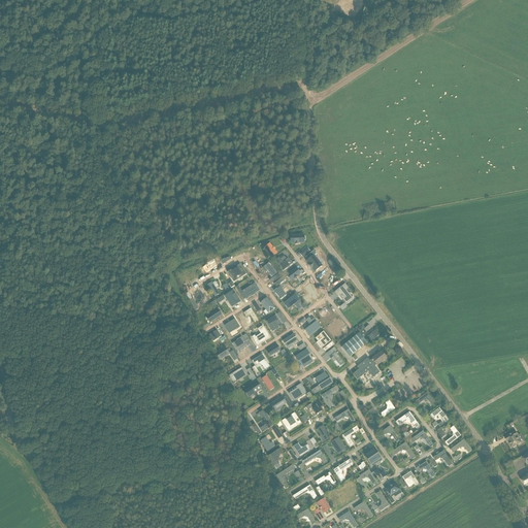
[(269,244),(264,248),(271,257),(276,253),(269,244)]
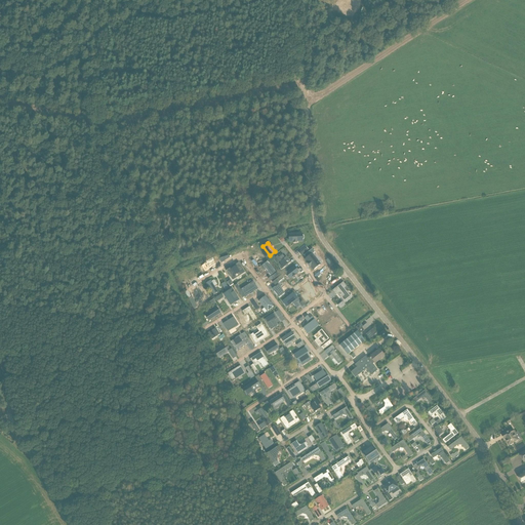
[(311,255),(305,259),(308,264),(307,264),(310,267),(313,271),(320,265),(312,254),(315,252),(312,249),(308,252),(311,255)]
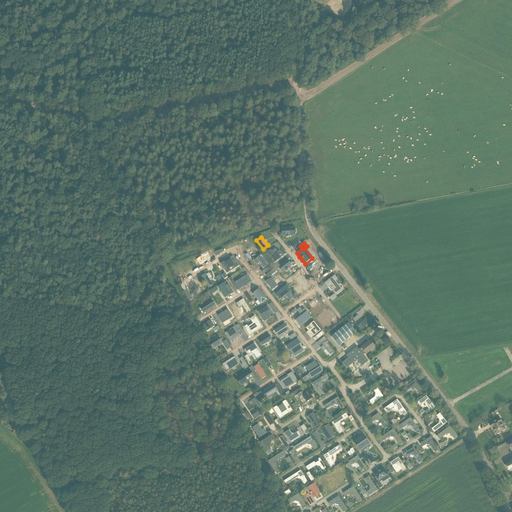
[(271,250),(266,253),(274,263),(283,256),(279,251),(274,254),(271,250)]
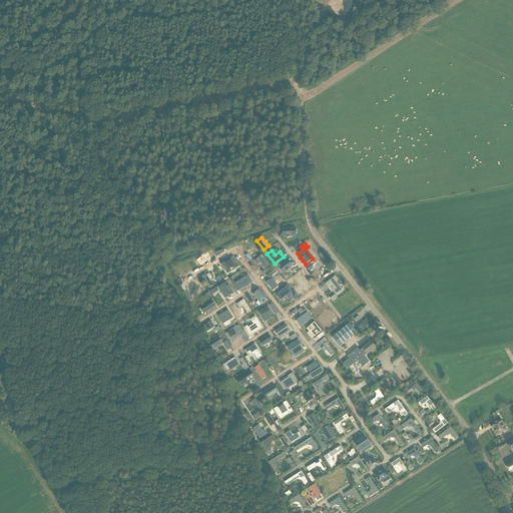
[(200,258),(196,261),(200,266),(204,264),(204,263),(210,259),(208,254),(204,258),(204,257),(201,259),(200,258)]
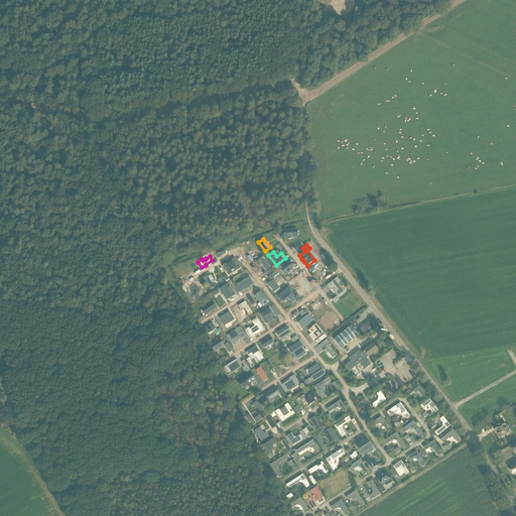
[(263,257),(257,261),(265,271),(266,270),(266,271),(271,267),(263,257)]
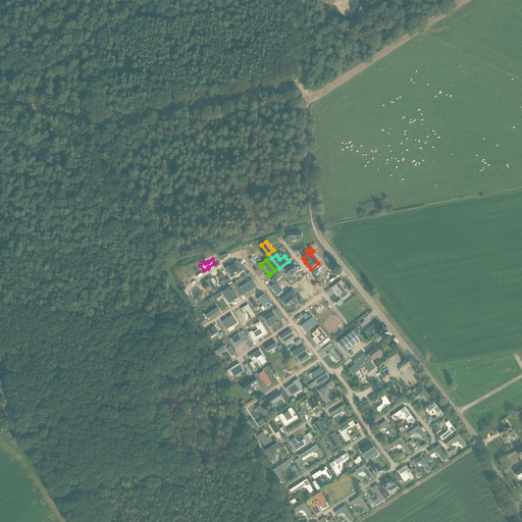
[(228,267),(224,269),(225,270),(225,269),(229,275),(229,276),(231,279),(231,278),(235,276),(233,273),(238,271),(240,273),(243,271),(240,266),(238,261),(233,263),(235,265),(229,268),(228,267)]
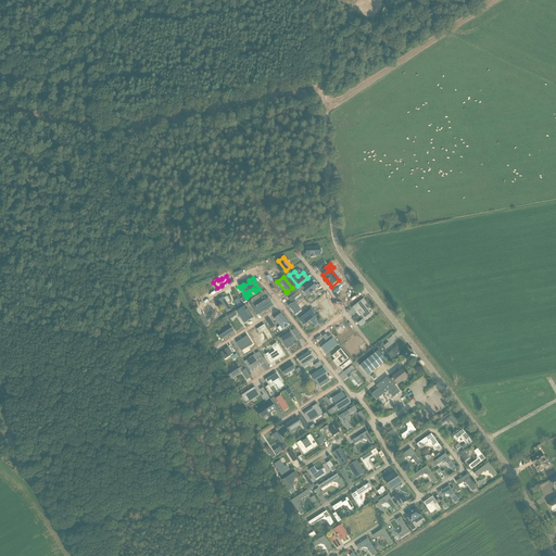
[(312,282),(301,290),(305,294),(315,287),(312,282)]
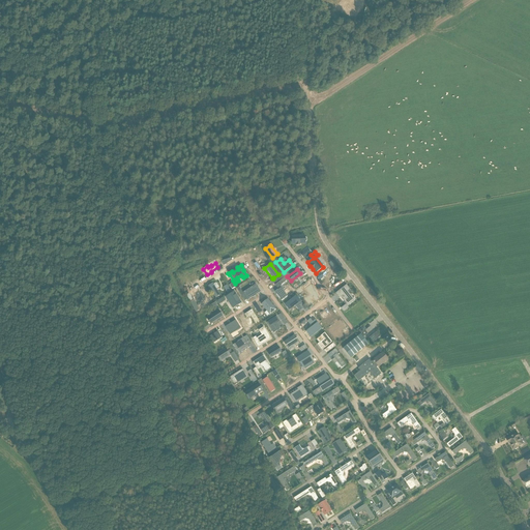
[(213,285),(209,288),(215,298),(221,295),(217,291),(216,291),(215,290),(216,289),(219,287),(216,283),(213,285)]
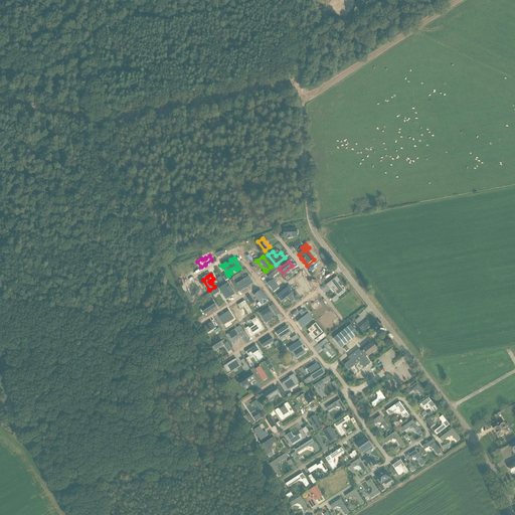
[(248,277),(235,285),(240,292),(253,284),(248,277)]
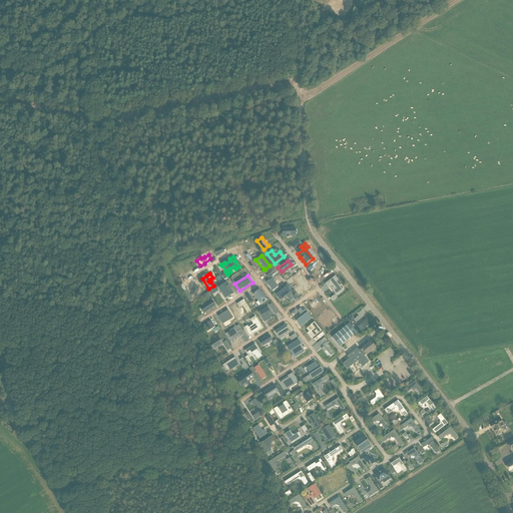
[(298,287),(295,290),(300,296),(303,294),(300,290),(303,288),(306,291),(311,287),(302,276),(297,280),(301,285),(298,288),(298,287)]
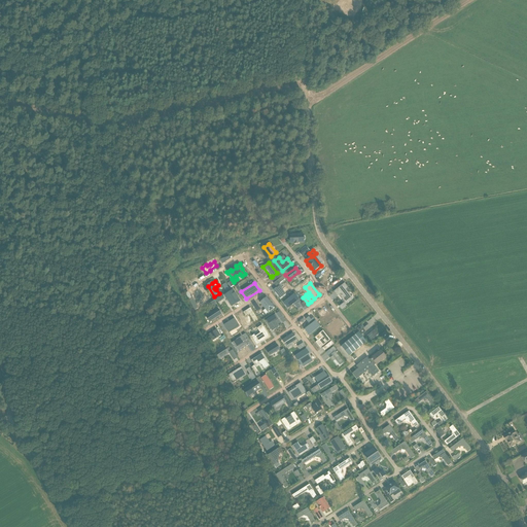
[(344,284),(335,292),(337,295),(341,292),(344,296),(342,299),(345,304),(352,299),(345,289),(347,288),(344,284)]
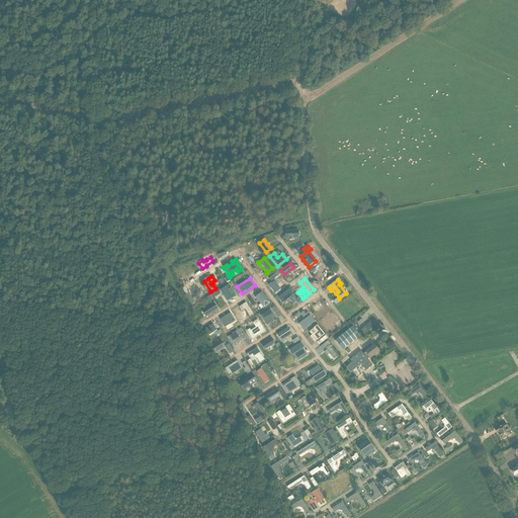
[(274,281),(269,286),(275,293),(281,289),(274,281)]
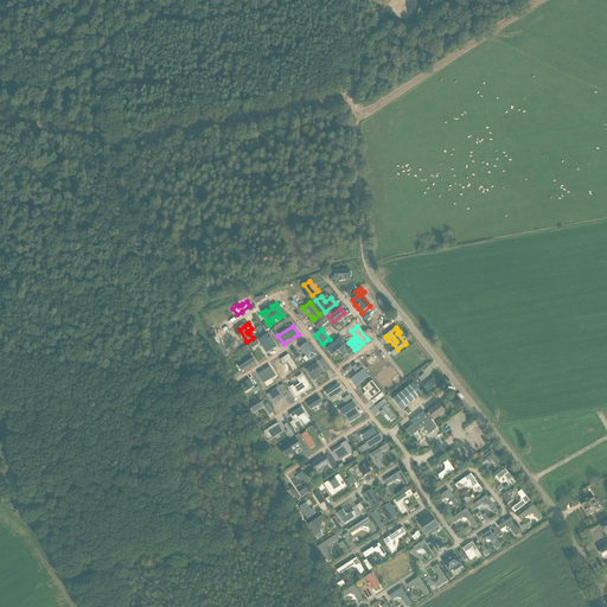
[(234,332),(223,338),(227,342),(230,339),(232,344),(227,349),(229,352),(242,345),(234,332)]
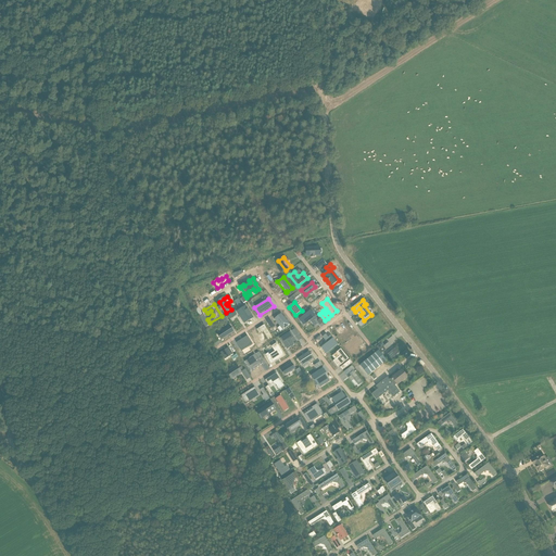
[(245,306),(237,312),(244,324),(253,318),(245,306)]
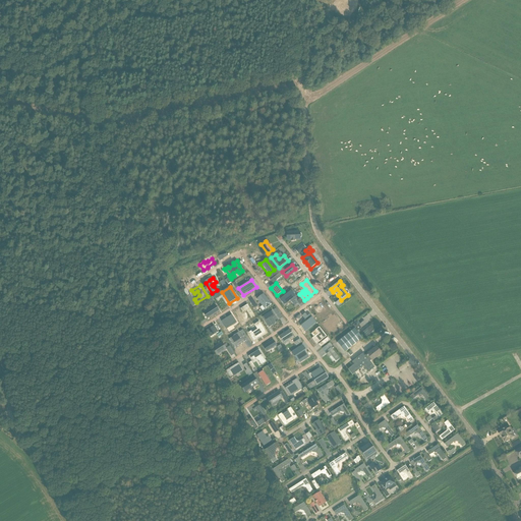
[(291,291),(280,299),(284,305),(290,300),(294,306),(297,304),(295,301),(297,299),(295,296),(291,291)]
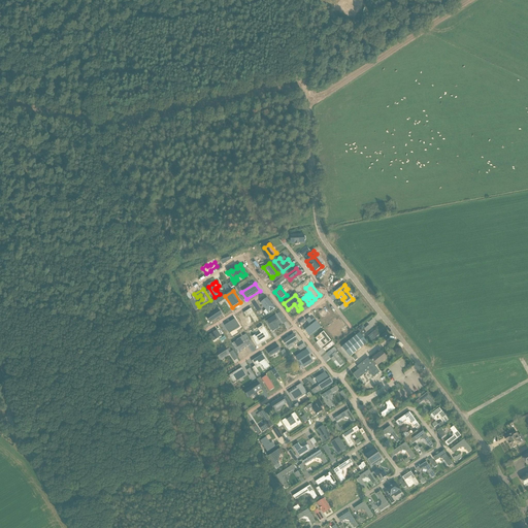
[(266,298),(261,303),(266,310),(263,311),(266,316),(268,314),(274,308),(266,298)]
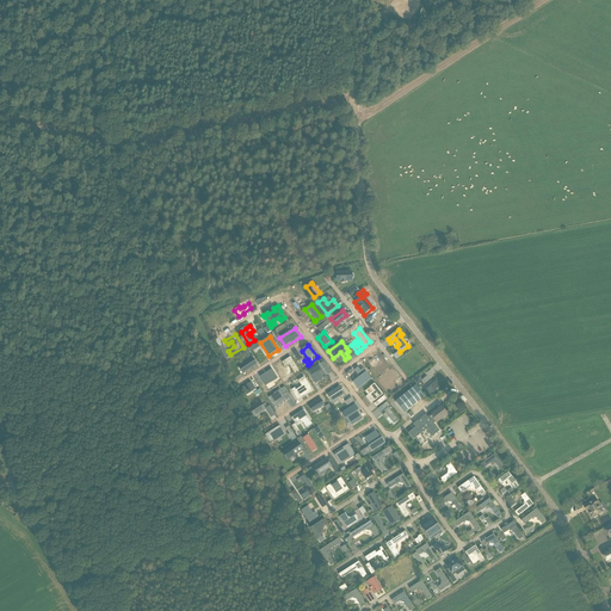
[(376,353),(366,362),(371,368),(381,359),(376,353)]
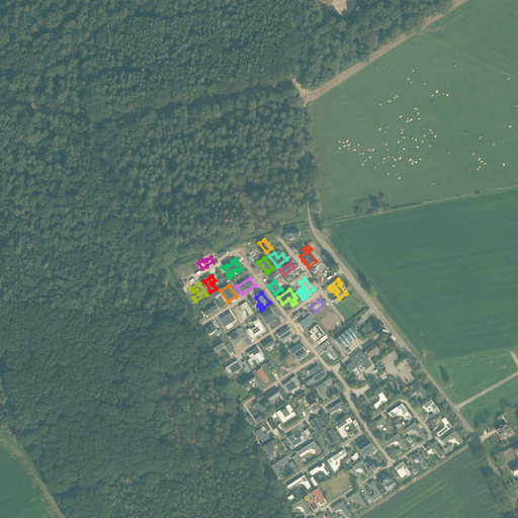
[(246,303),(239,308),(241,311),(245,309),(250,317),(253,314),(246,303)]
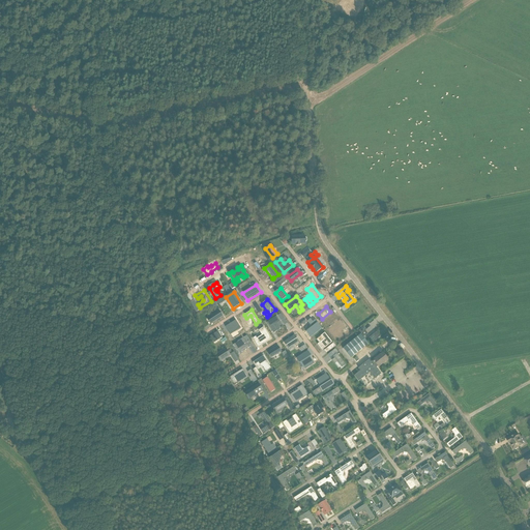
[(219,311),(207,318),(211,324),(224,317),(219,311)]
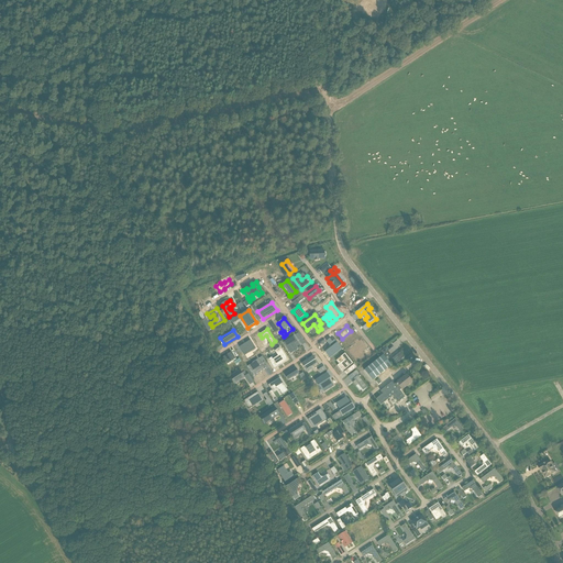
[(294,337),(283,343),(290,354),(297,350),(296,348),(299,346),(297,342),(294,337)]
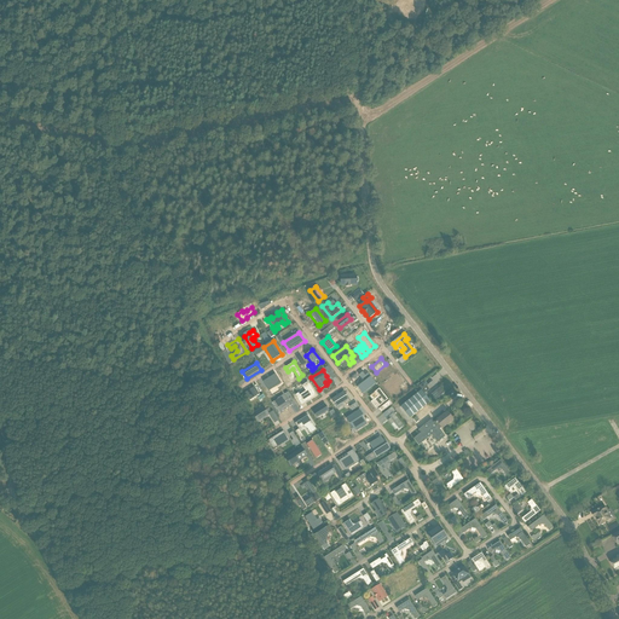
[(276,374),(262,382),(267,389),(268,391),(275,387),(282,383),(276,374)]
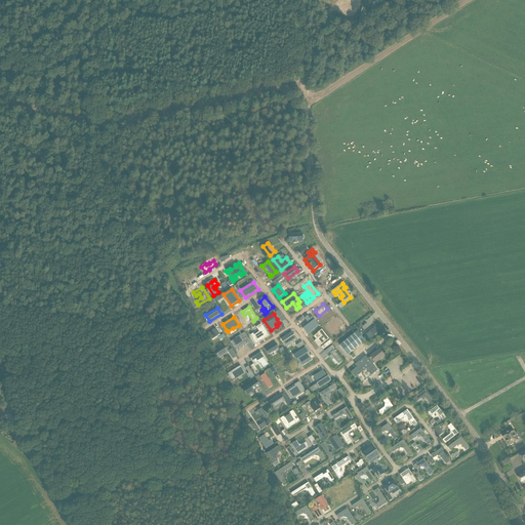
[(309,324),(304,329),(308,334),(318,326),(314,320),(312,322),(310,319),(308,317),(305,319),(309,324)]
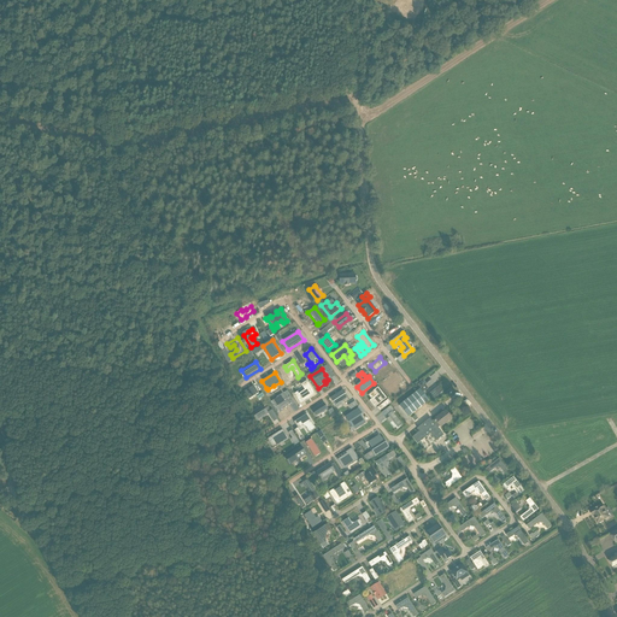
[(395,374),(386,382),(392,389),(394,387),(398,393),(405,387),(395,374)]
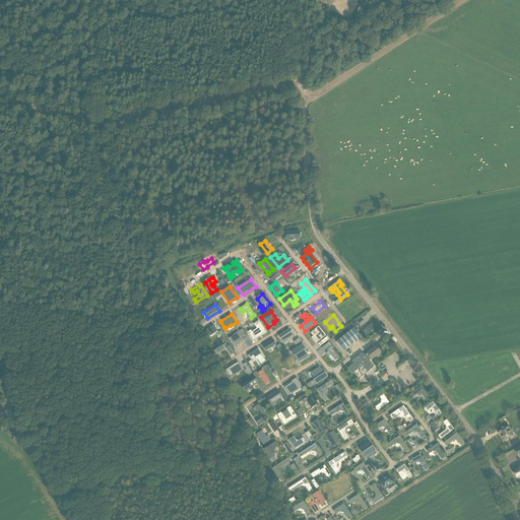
[(251,330),(248,332),(251,336),(253,335),(256,339),(265,332),(258,321),(254,324),(257,329),(252,332),(251,330)]
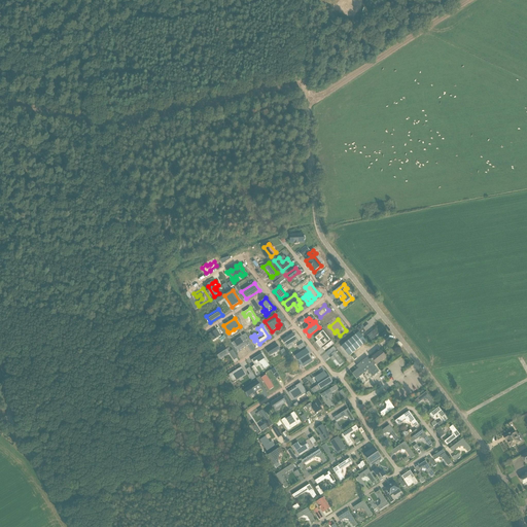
[(216,329),(209,335),(213,342),(220,337),(216,329)]
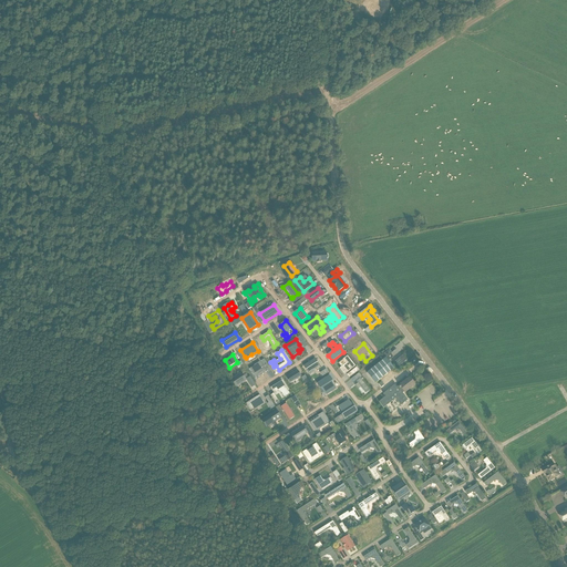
[(343,366),(340,368),(344,374),(356,366),(348,356),(343,359),(343,360),(340,362),(343,366)]
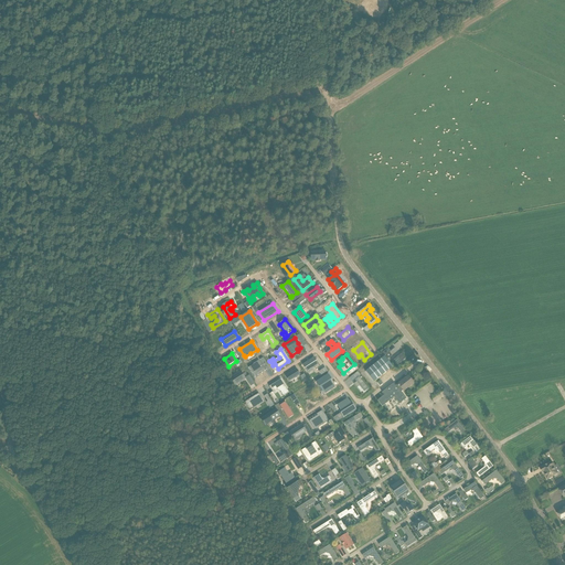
[(402,354),(394,360),(397,365),(405,359),(405,358),(404,356),(404,355),(403,355),(402,355),(402,354)]
